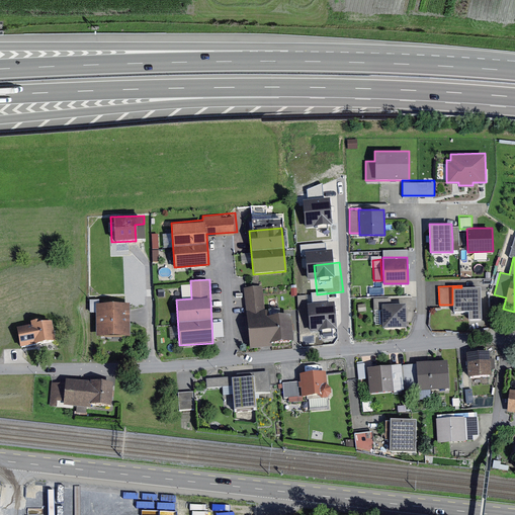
[(261,286),(244,287),(249,347),(294,344),(291,312),(264,314),(261,286)]
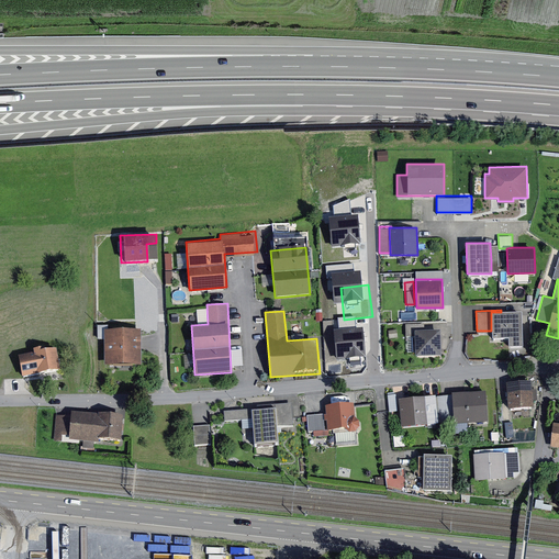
[(501,312),(491,312),(491,331),(492,337),(507,337),(509,346),(522,346),(521,311),(501,312)]
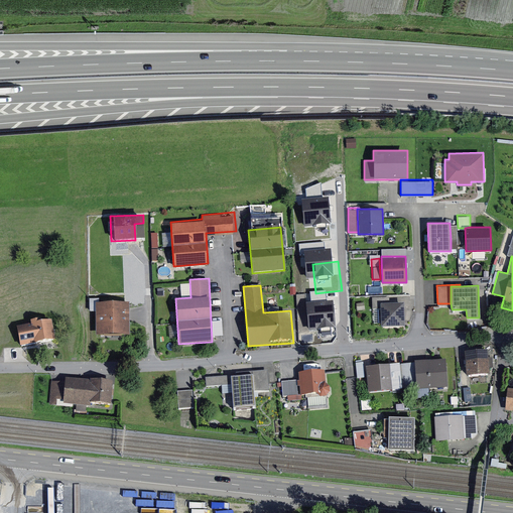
[(389,302),(388,295),(371,295),(372,307),(380,306),(380,302),(389,302)]
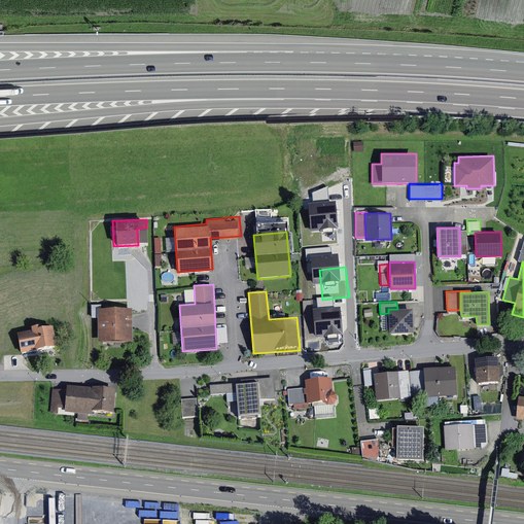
[(133,307),(96,307),(95,340),(133,341),(133,307)]
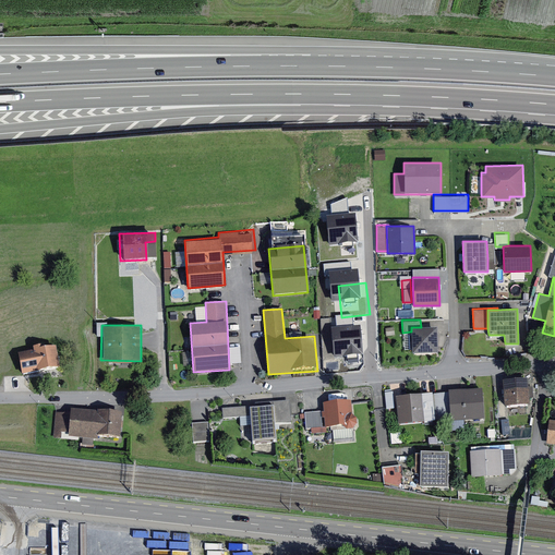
[(412,352),(437,351),(436,326),(421,327),(411,327),(411,332),(412,352)]
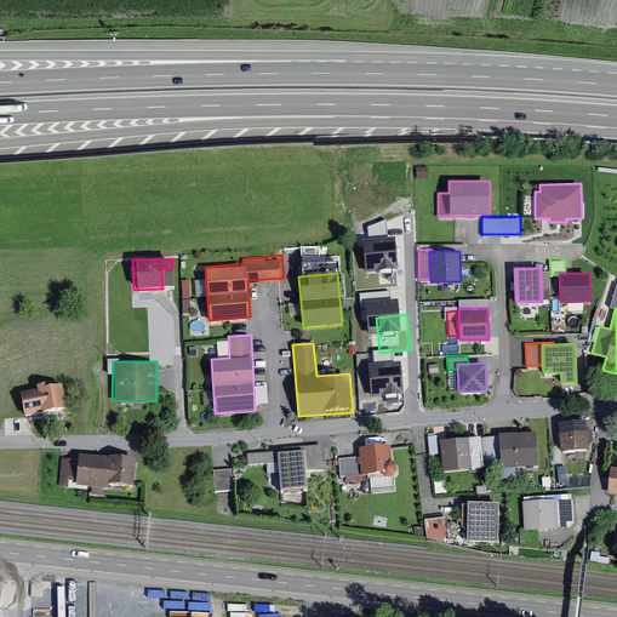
[(60,384),(22,392),(26,412),(64,406),(60,384)]
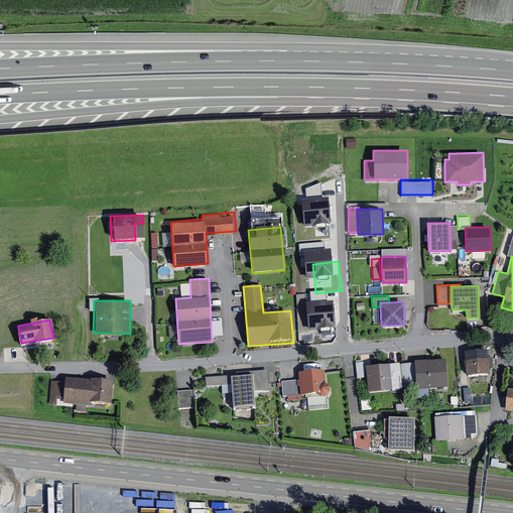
[(492,354),(462,357),(465,379),(494,376),(492,354)]
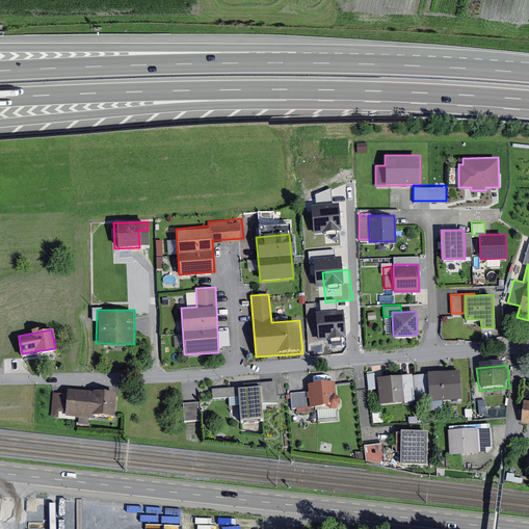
[(459,369),(376,376),(378,404),(461,397),(459,369)]
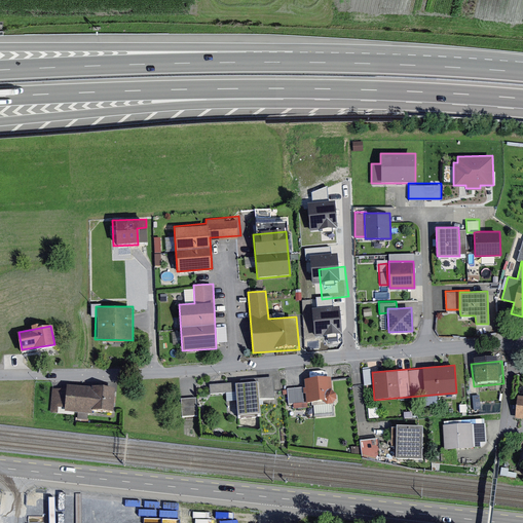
[(331,374),(303,377),(306,401),(334,398),(331,374)]
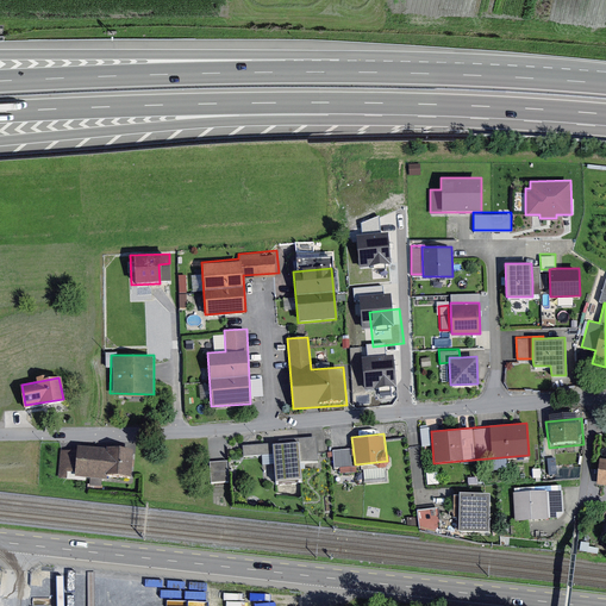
[(316,436),(242,442),(242,456),(272,454),(273,483),(301,482),(299,461),(317,458),(316,436)]
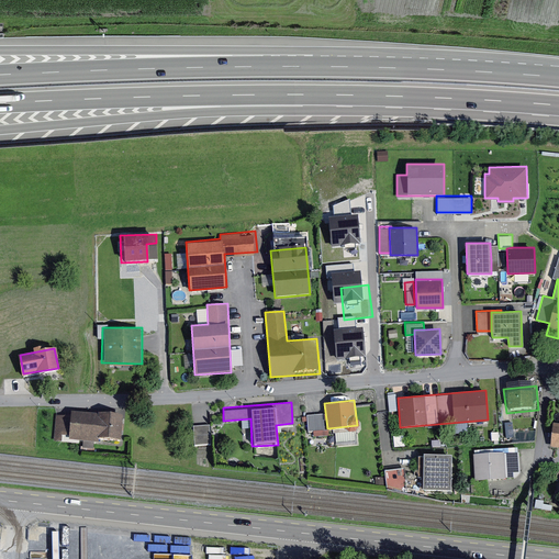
[(126,414),(69,410),(68,416),(56,415),(55,433),(66,434),(66,439),(124,445),(126,414)]
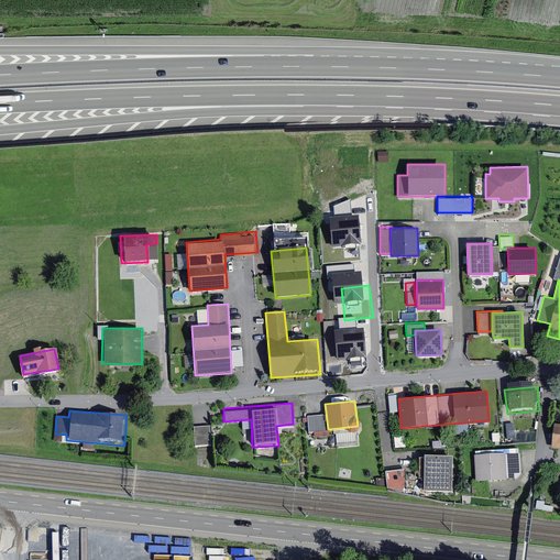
[(209,424),(193,425),(194,443),(210,442),(209,424)]
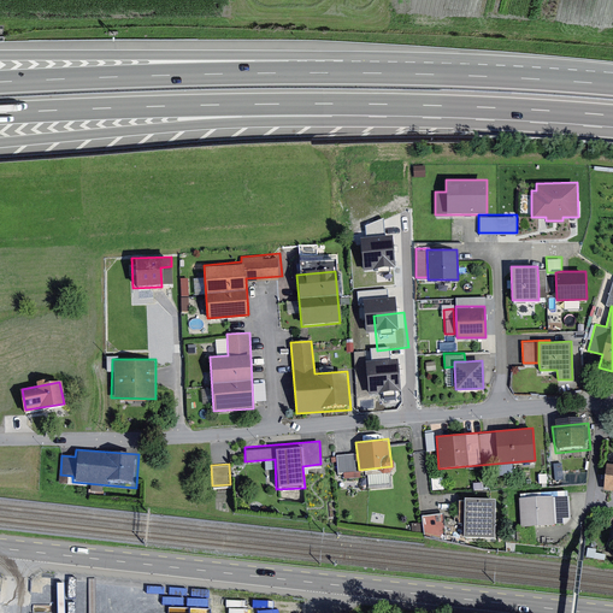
[(553,495),(520,496),(522,524),(554,523),(553,495)]
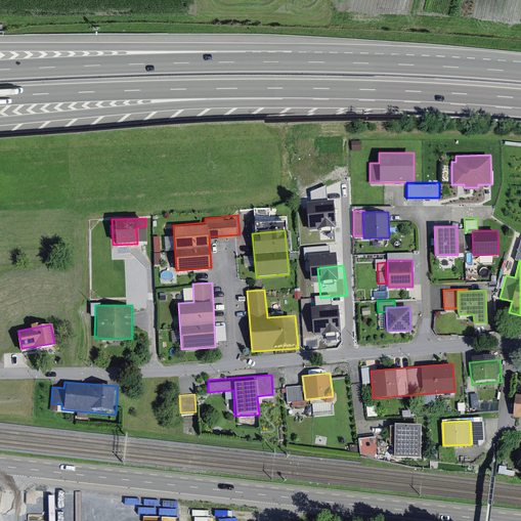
[(421,425),(395,425),(394,457),(420,458),(421,425)]
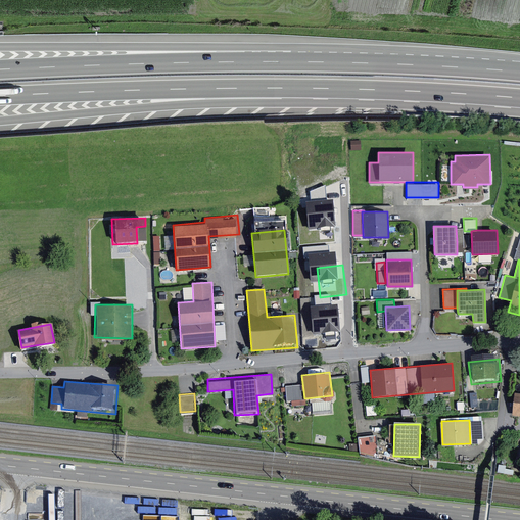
[(375,434),(358,436),(360,450),(377,447),(375,434)]
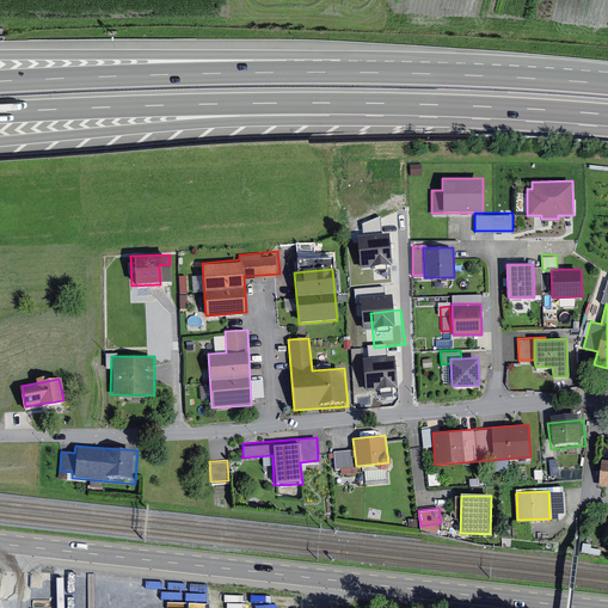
[(456,528),(440,526),(437,536),(454,539),(456,528)]
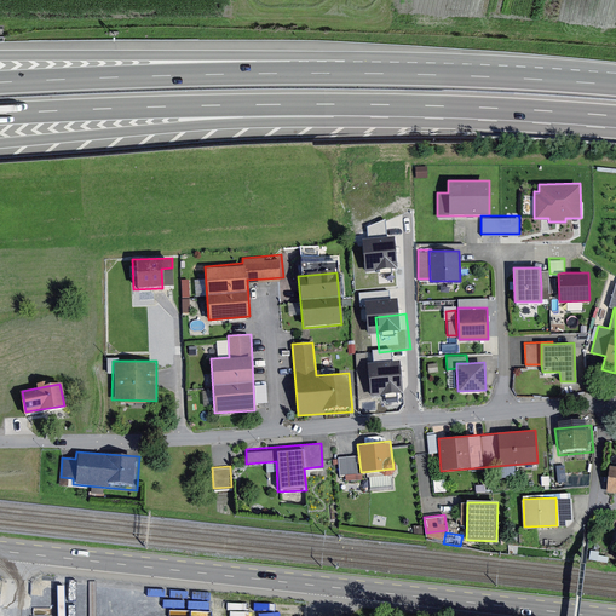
[(183,615),(185,597),(62,587),(58,615),(183,615)]
